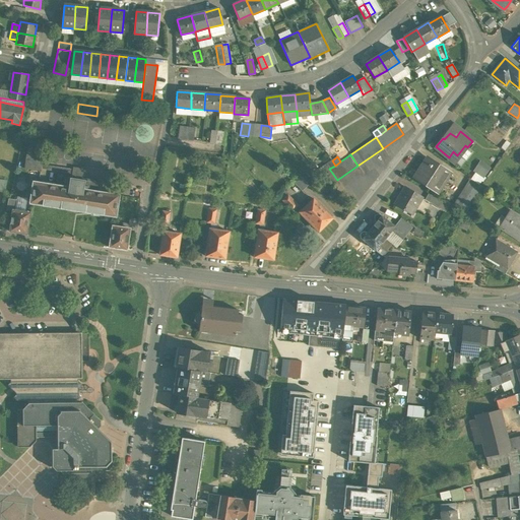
[(449,172),(427,157),(414,177),(437,191),(449,172)]
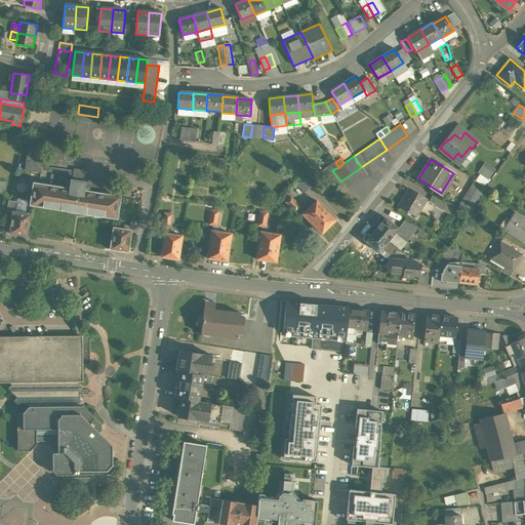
[(338,167),(335,162),(329,166),(332,170),(338,167)]
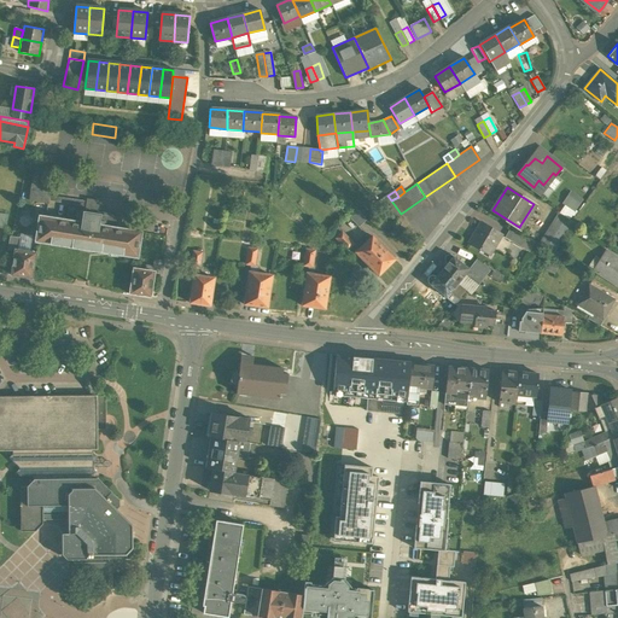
[(391,200),(388,196),(382,199),(395,217),(401,214),(391,200)]
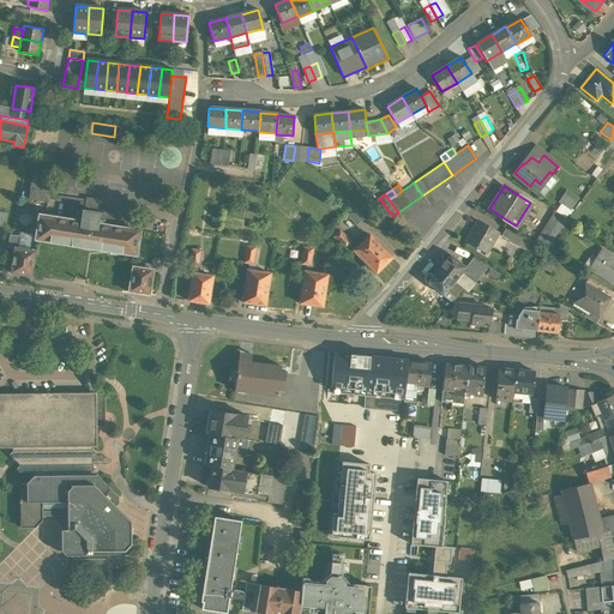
[(613,198),(591,233),(613,247),(613,198)]
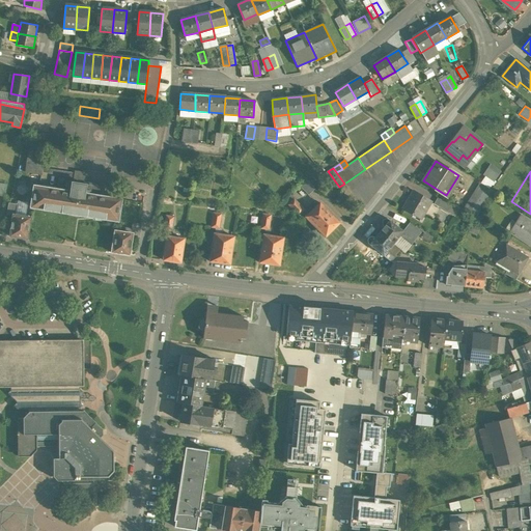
[(57,190),(66,191),(67,183),(68,179),(58,178),(57,190)]
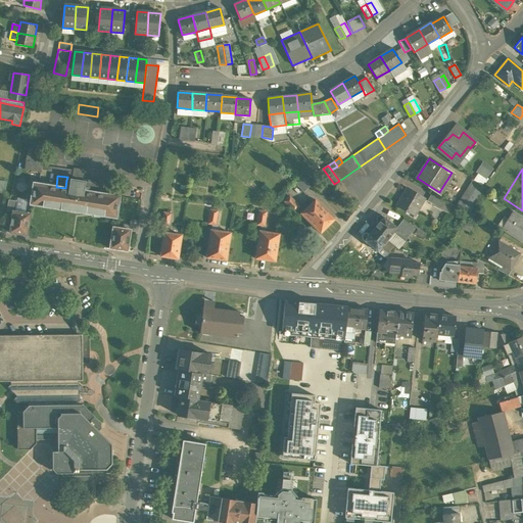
[(310,186),(300,177),(295,183),(304,191),(310,186)]
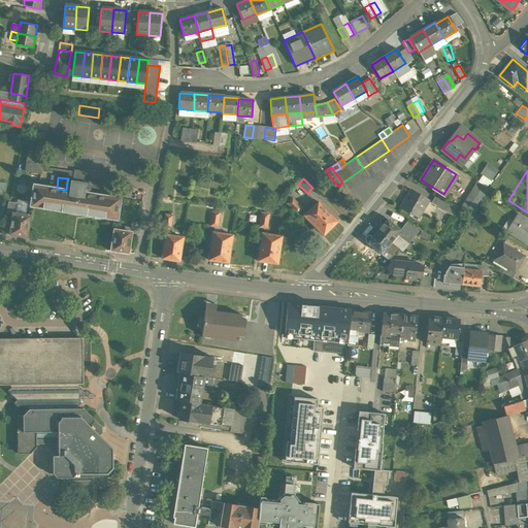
[(476,180),(459,210),(471,218),(489,189),(476,180)]
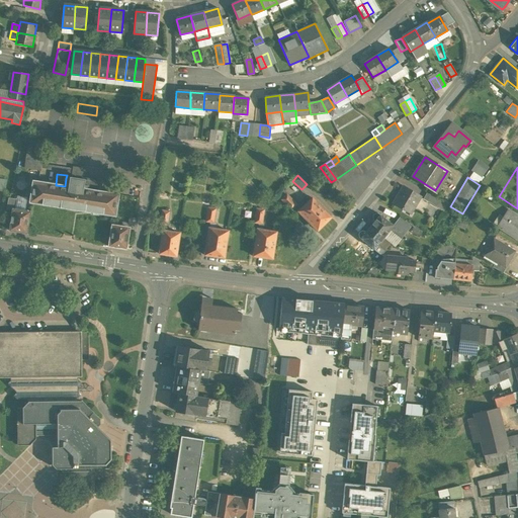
[(56,185),(33,181),(29,202),(67,207),(67,208),(77,210),(77,209),(114,216),(117,194),(96,191),(87,189),(88,181),(66,178),(65,186),(56,185)]
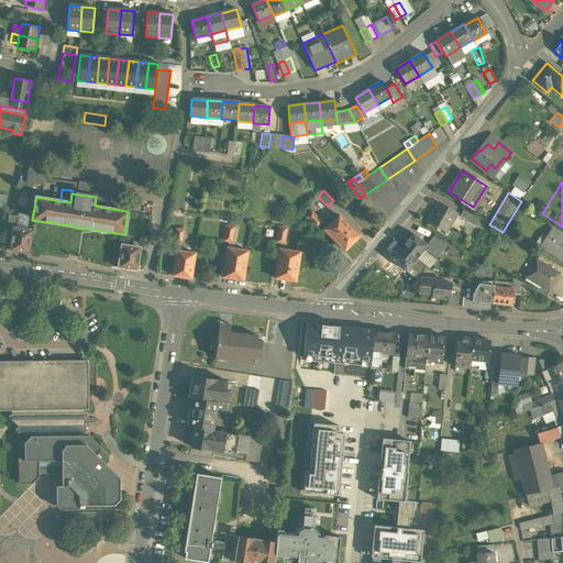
[(96,197),(95,206),(105,208),(107,196),(96,195),(96,197)]
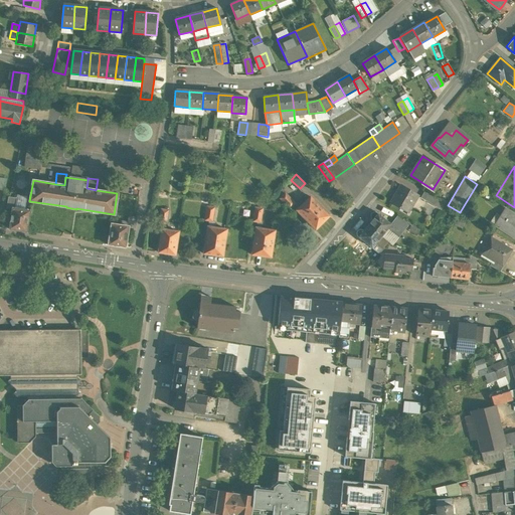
[(417,195),(400,184),(390,201),(407,212),(417,195)]
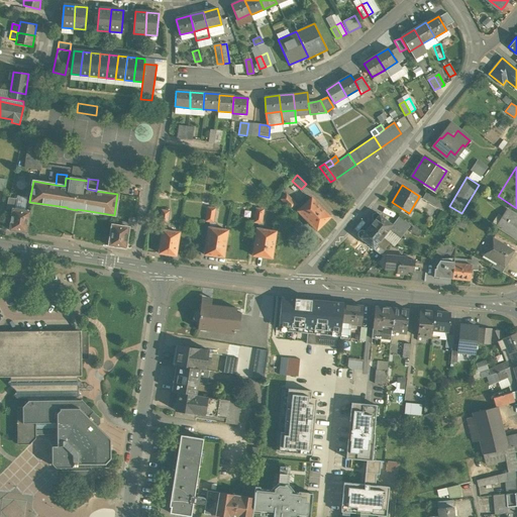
[(333,188),(325,195),(328,199),(337,192),(333,188)]
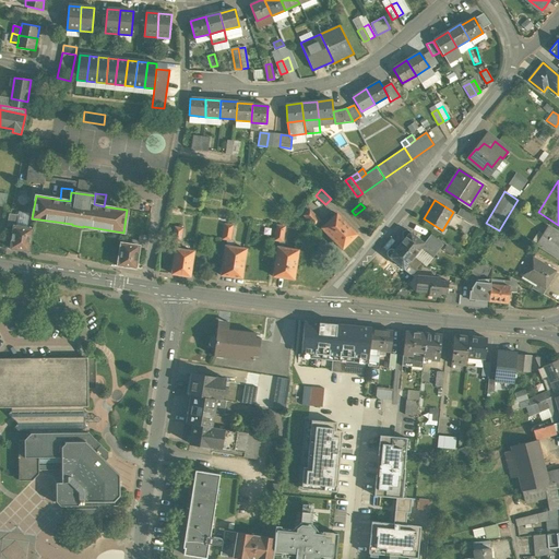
[(472,215),(460,207),(456,214),(468,222),(472,215)]
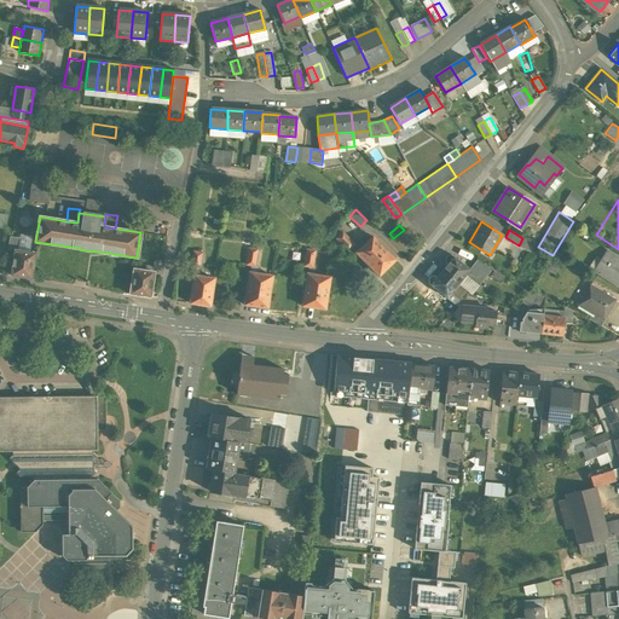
[(342,232),(336,238),(348,250),(354,244),(342,232)]
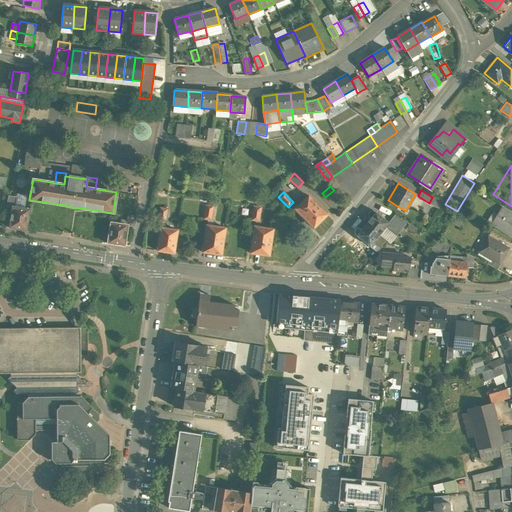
[(15,197),(9,196),(6,206),(13,208),(13,207),(14,207),(15,197)]
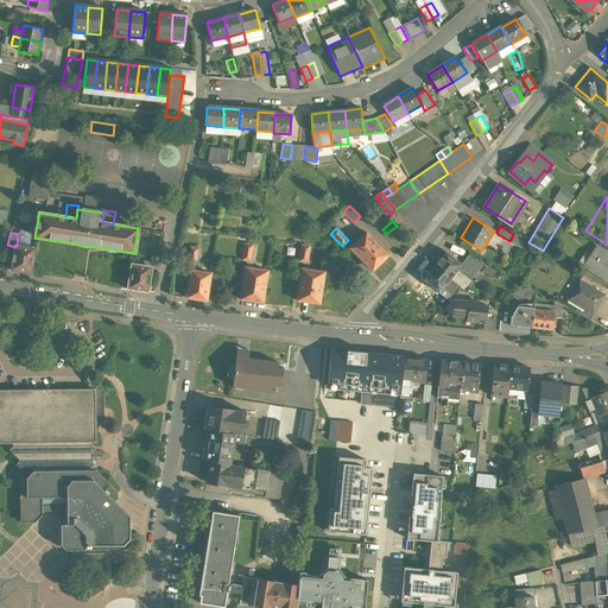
[(388,255),(366,233),(350,248),(373,271),(388,255)]
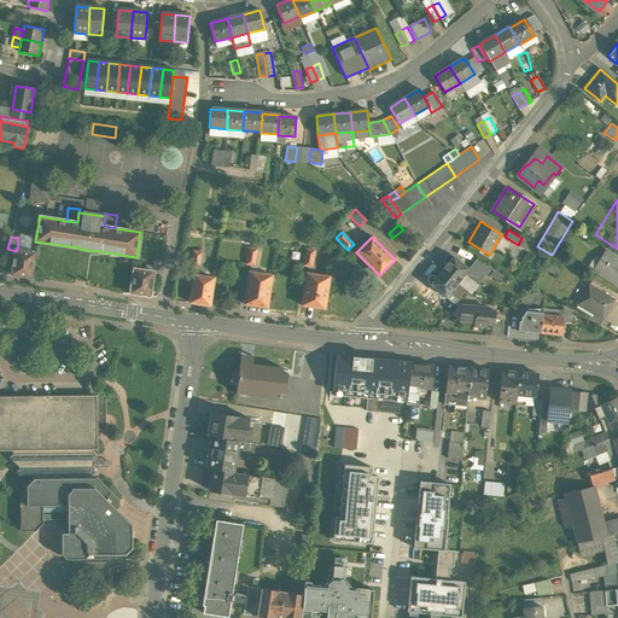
[(257,250),(249,249),(246,264),(255,266),(257,250)]
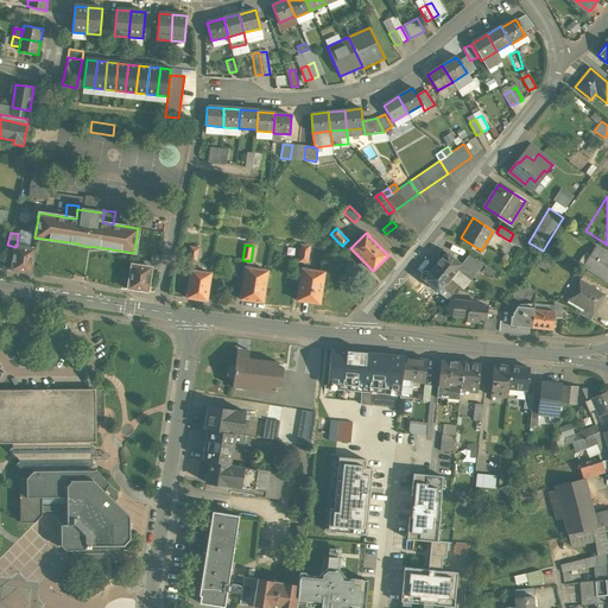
[(17,246),(16,246),(16,247),(11,271),(31,273),(35,249),(17,246)]
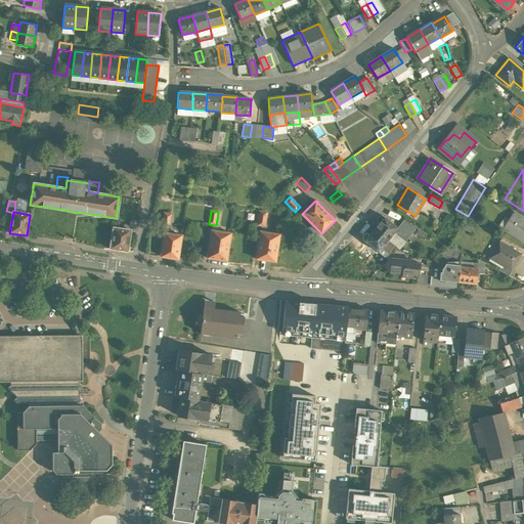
[(267,213),(260,212),(258,225),(265,226),(267,213)]
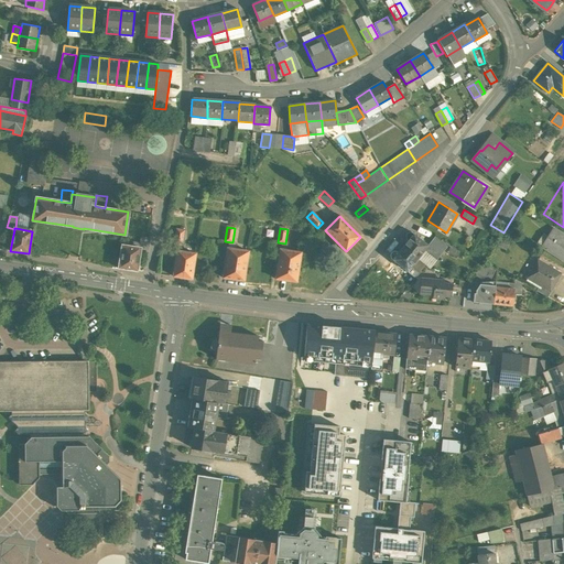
[(184,230),(176,229),(174,243),(182,245),(184,230)]
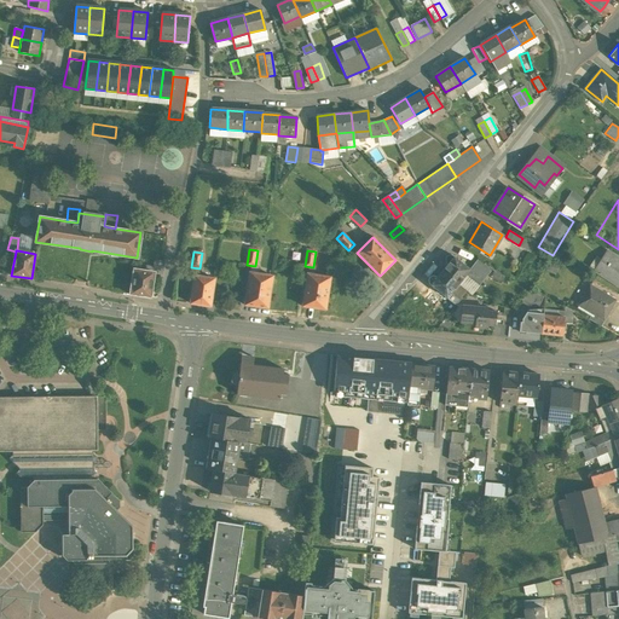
[(618,260),(606,252),(600,261),(596,259),(590,267),(618,285),(618,260)]
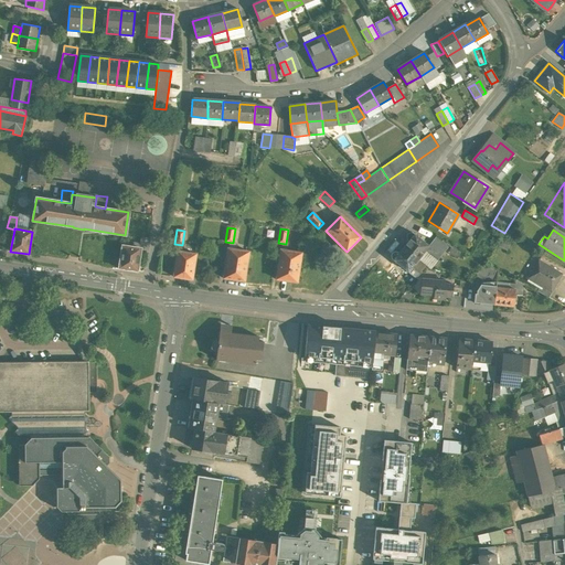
[(407,240),(408,241),(403,247),(420,262),(423,259),(420,257),(425,252),(429,246),(423,242),(424,241),(414,233),(412,233),(411,233),(408,233),(407,234),(406,236),(406,237),(407,240)]
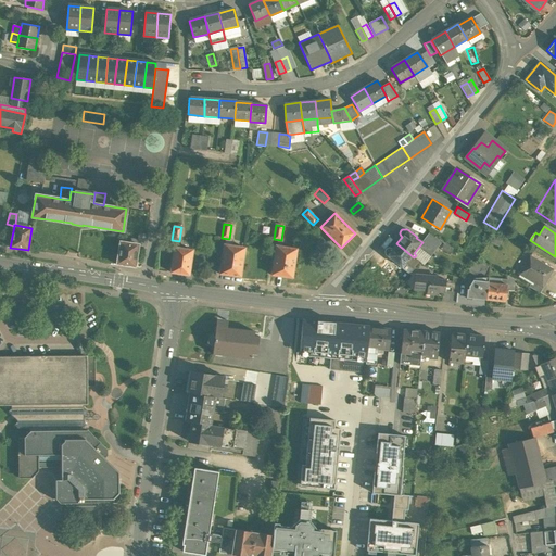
[(147,235),(139,234),(137,244),(139,244),(139,245),(144,247),(147,235)]
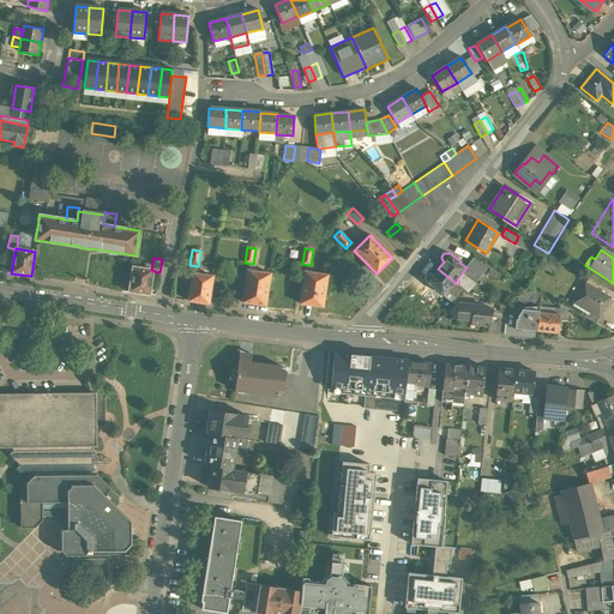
[(474,258),(467,268),(479,278),(487,269),(474,258)]
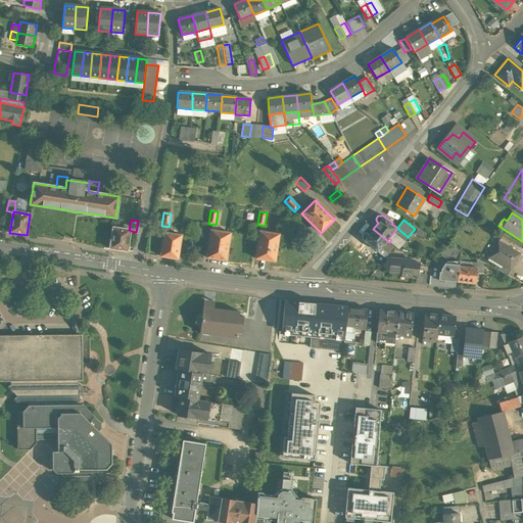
[(129,230),(113,227),(109,248),(127,251),(131,231),(131,230),(129,230)]
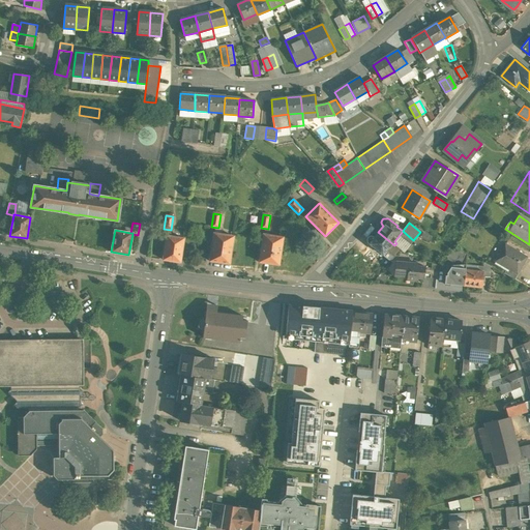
[(413,240),(403,231),(399,236),(410,245),(413,240)]
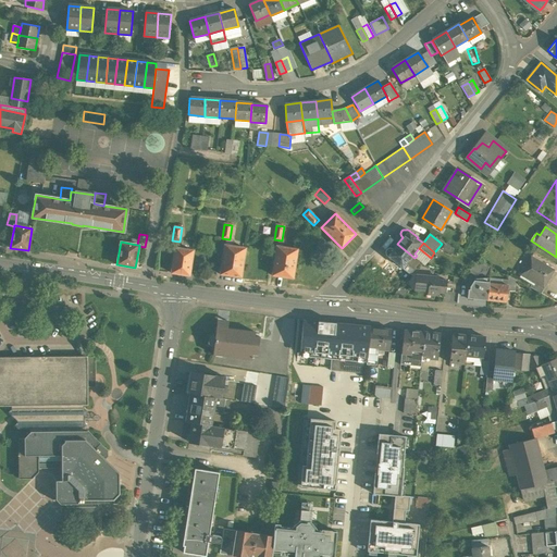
[(385,254),(386,256),(396,264),(401,269),(406,263),(410,258),(412,259),(415,258),(397,244),(393,249),(392,248),(390,248),(387,248),(386,250),(385,251),(385,254)]
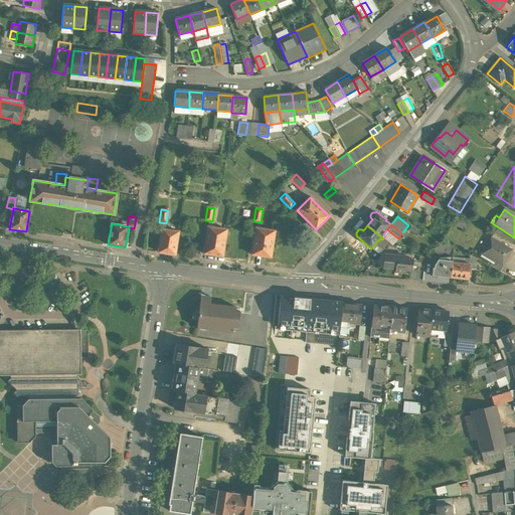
[(226,230),(207,227),(203,253),(222,256),(226,230)]
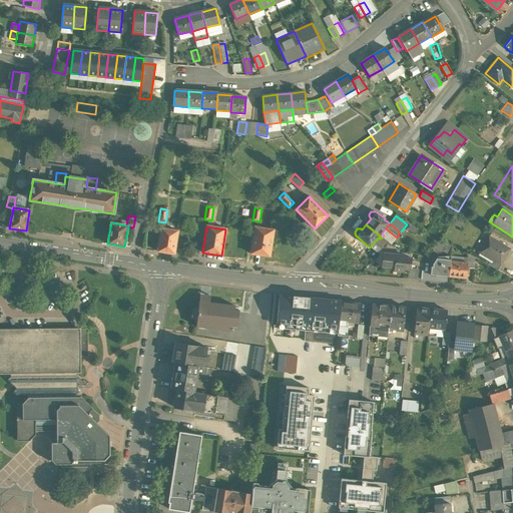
[(274,229),(254,226),(250,253),(270,257),(274,229)]
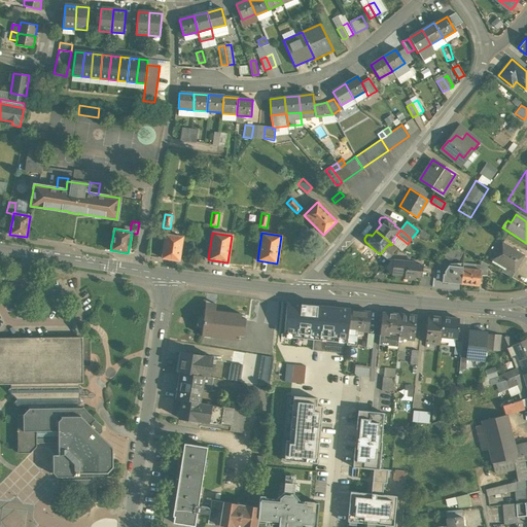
[(182,237),(165,235),(162,258),(178,260),(182,237)]
